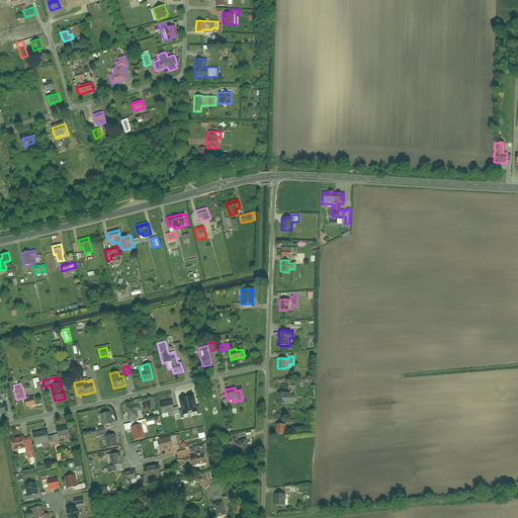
[(289,393),(277,393),(277,404),(293,404),(293,395),(289,395),(289,393)]
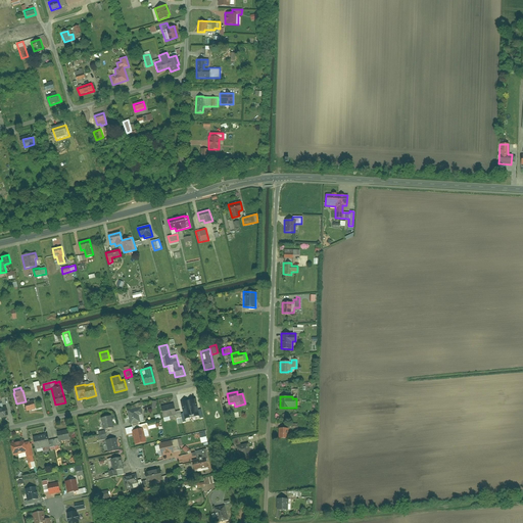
[(24,402),(26,412),(36,410),(34,400),(24,402)]
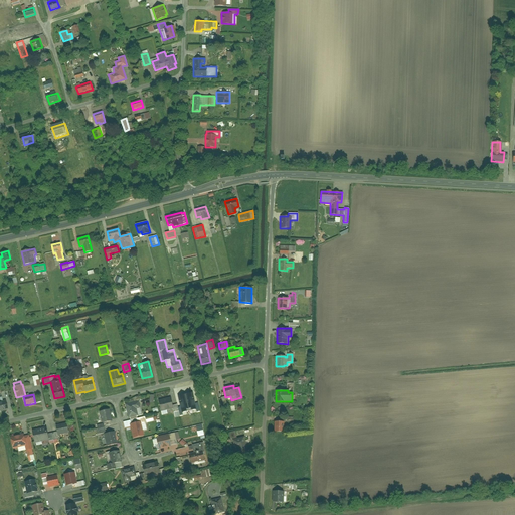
[(189,411),(196,410),(192,394),(185,395),(189,411)]
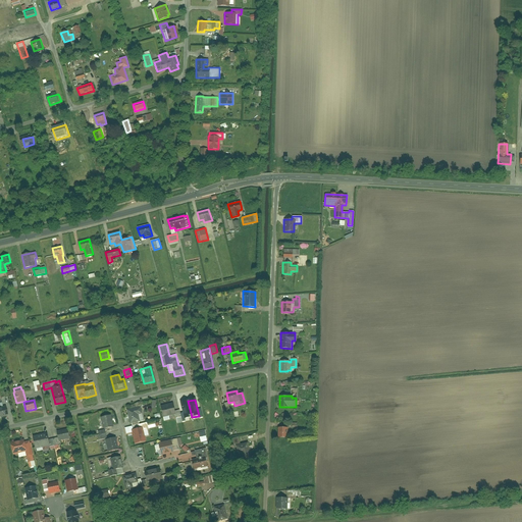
[(192,417),(188,401),(181,403),(185,419),(192,417)]
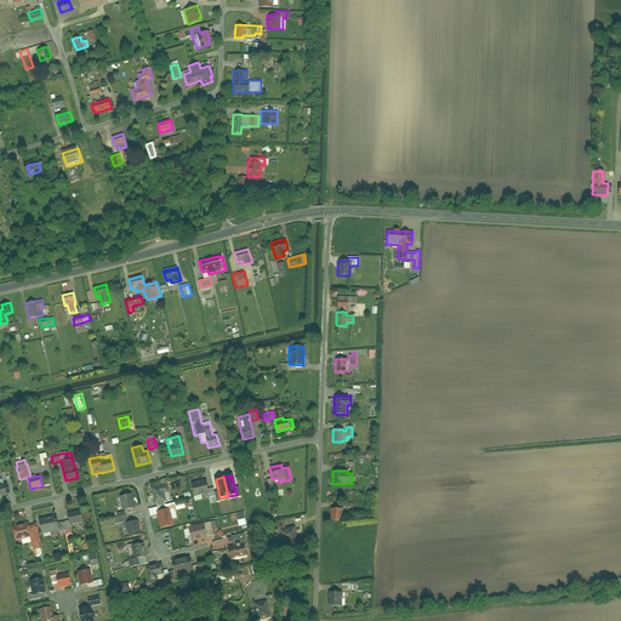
[(204,479),(191,483),(194,496),(208,493),(204,479)]
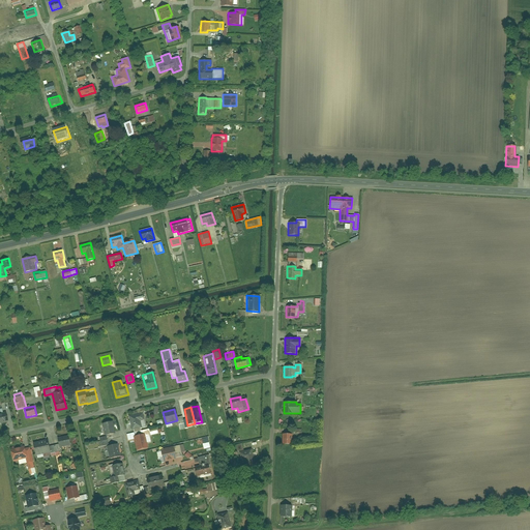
[(127,416),(130,430),(145,427),(142,413),(127,416)]
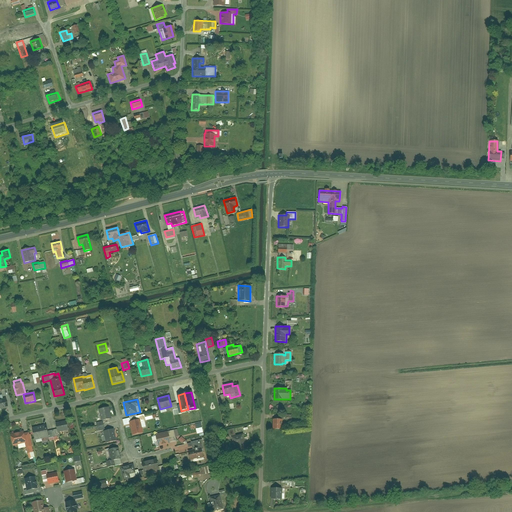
[(110,418),(108,407),(98,409),(100,420),(110,418)]
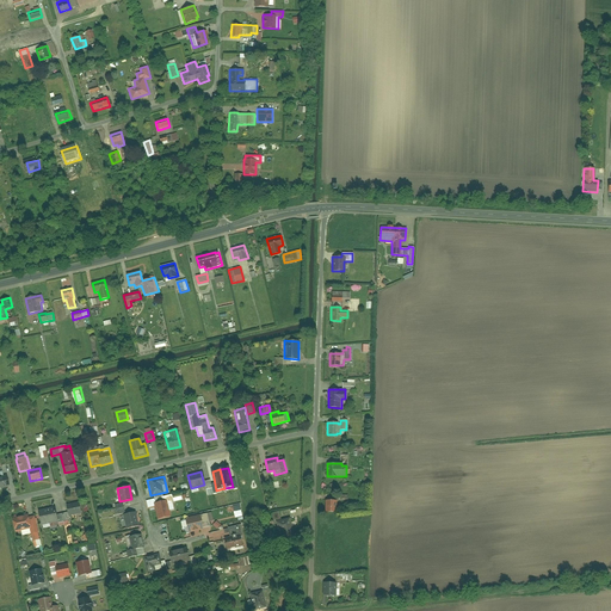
[(174,494),(171,495),(171,494),(161,497),(162,501),(153,504),(156,519),(170,516),(168,511),(173,511),(171,503),(172,501),(177,500),(174,494)]
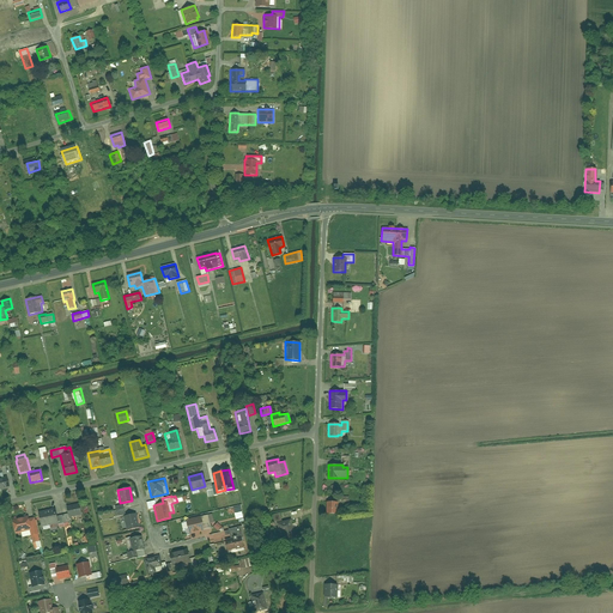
[(337,514),(337,502),(326,502),(326,514),(337,514)]
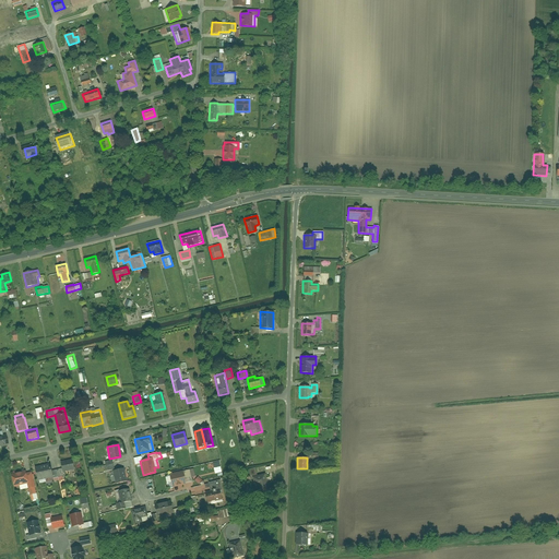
[(63,475),(63,472),(74,470),(72,459),(60,462),(62,468),(57,470),(58,477),(63,475)]
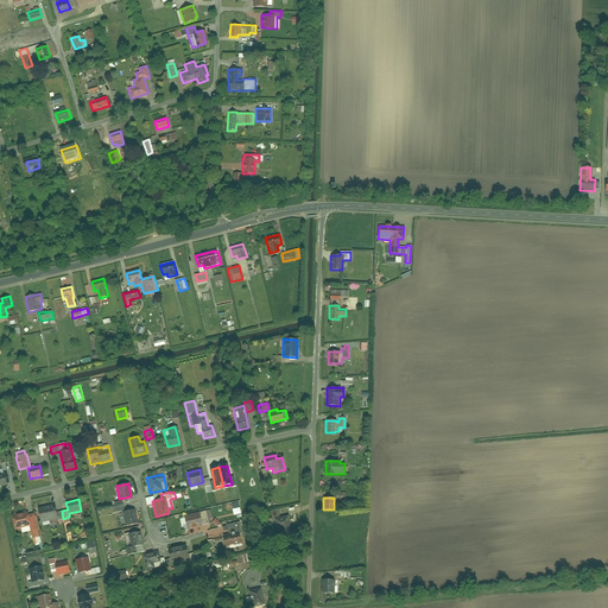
[(121,501),(113,502),(114,512),(122,510),(121,501)]
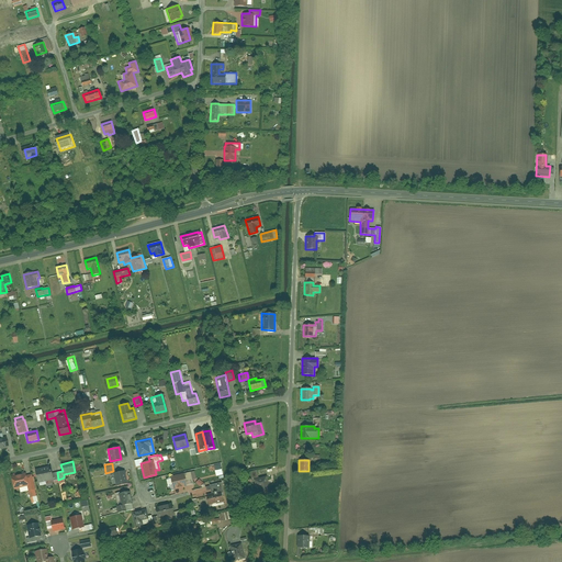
[(38,483),(54,480),(54,481),(58,480),(57,472),(52,473),(51,467),(35,470),(38,483)]
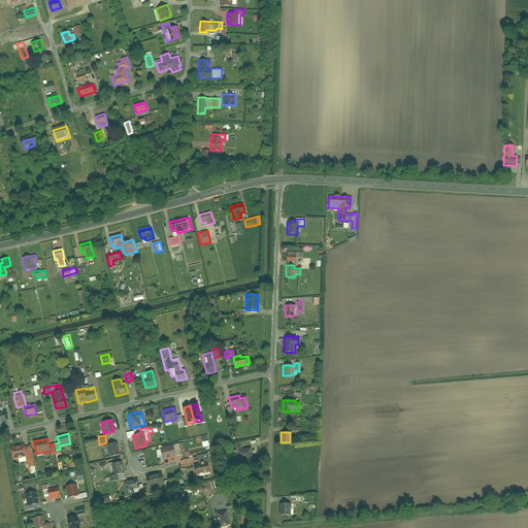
[(119,454),(116,442),(105,444),(108,456),(119,454)]
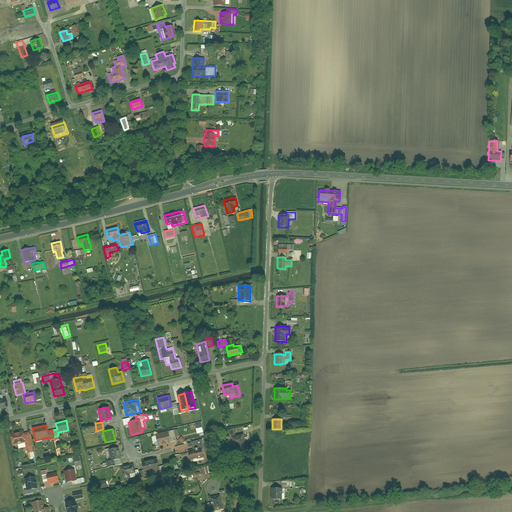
[(176,429),(169,431),(171,438),(178,436),(176,429)]
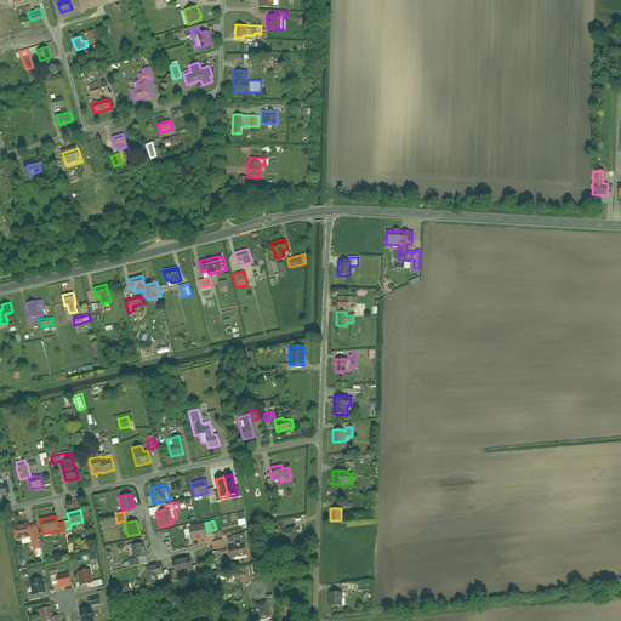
[(35,524),(29,525),(29,523),(13,527),(16,541),(30,537),(34,550),(41,548),(35,524)]
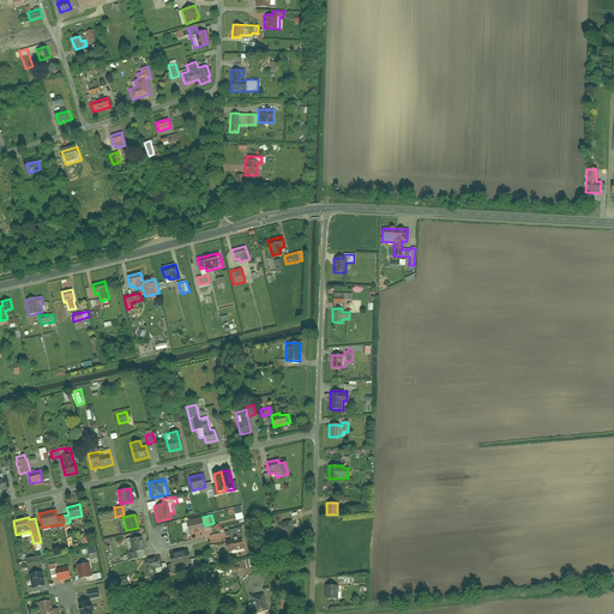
[(199,517),(185,522),(188,535),(203,531),(199,517)]
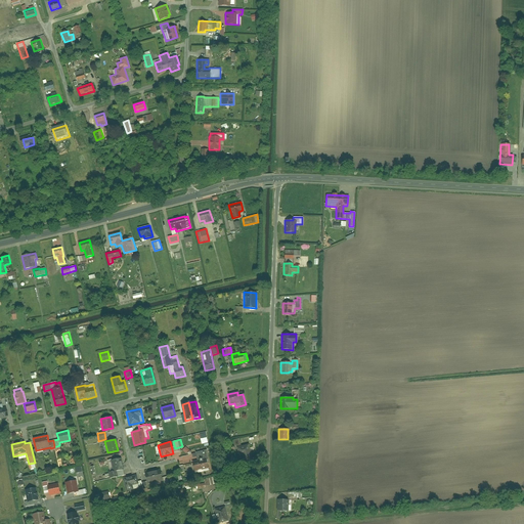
[(248,444),(235,447),(238,456),(241,456),(243,463),(252,461),(248,444)]
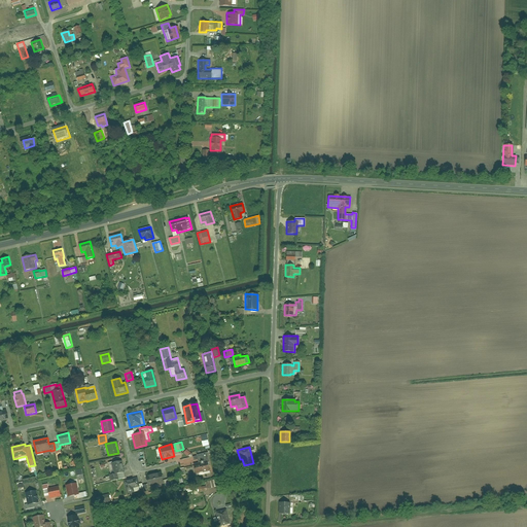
[(196,455),(198,462),(192,464),(196,473),(208,470),(206,461),(208,460),(206,452),(196,455)]
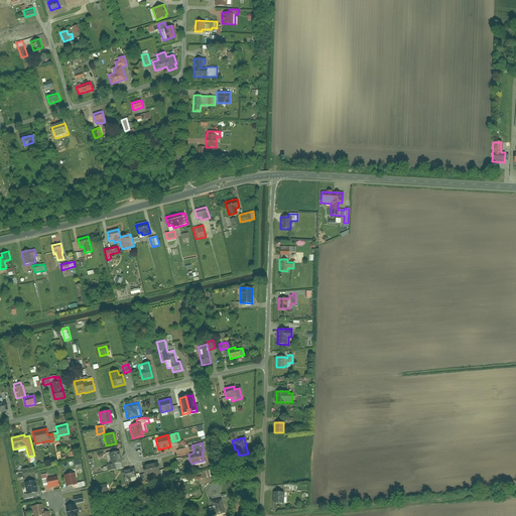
[(122,468),(117,449),(105,453),(108,465),(106,465),(106,467),(103,468),(103,471),(107,470),(107,471),(122,468)]
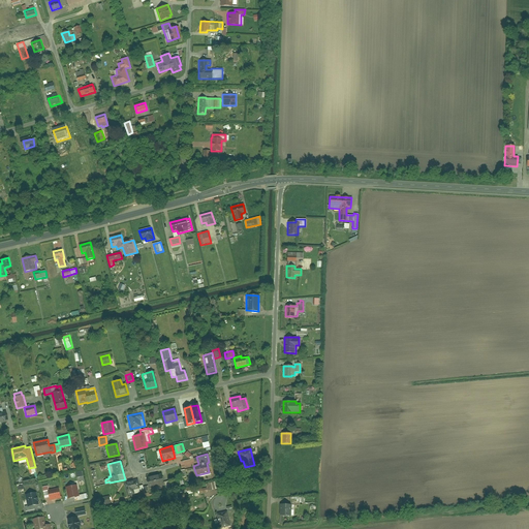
[(184,477),(195,475),(193,468),(183,471),(184,477)]
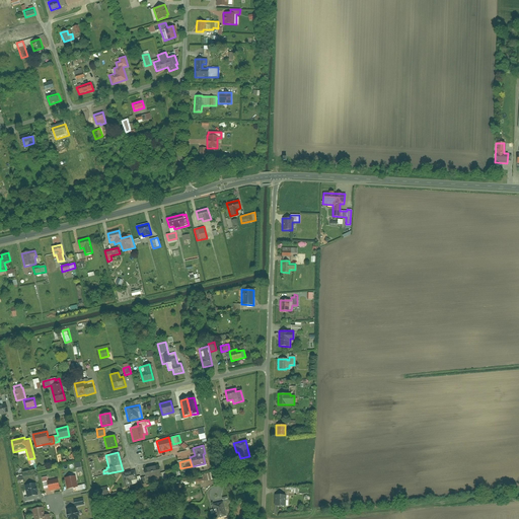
[(158,464),(142,468),(145,477),(160,474),(158,464)]
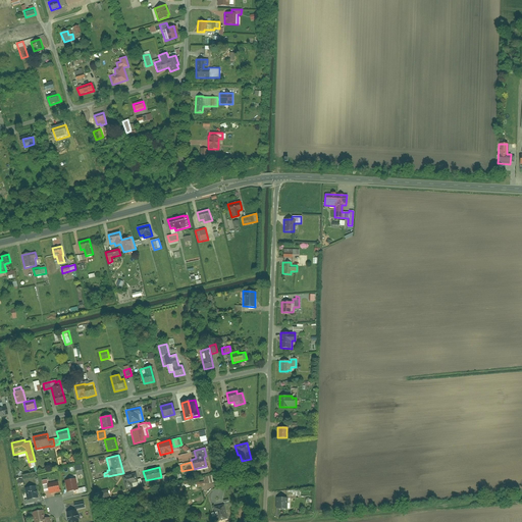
[(135,473),(121,476),(125,488),(132,487),(131,483),(138,482),(135,473)]
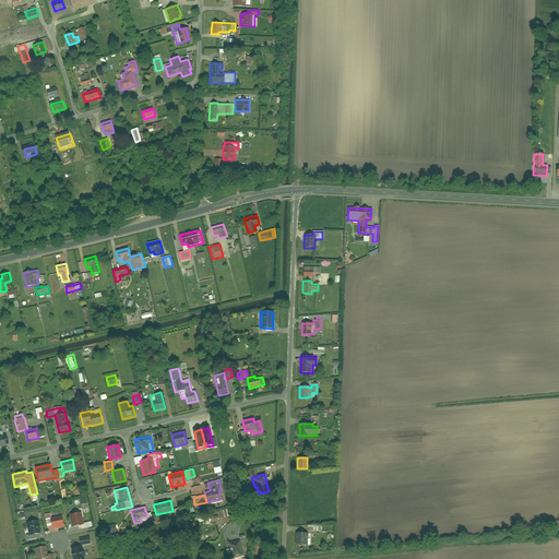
[(72,527),(79,525),(79,530),(90,527),(88,522),(84,523),(81,511),(70,514),(72,527)]
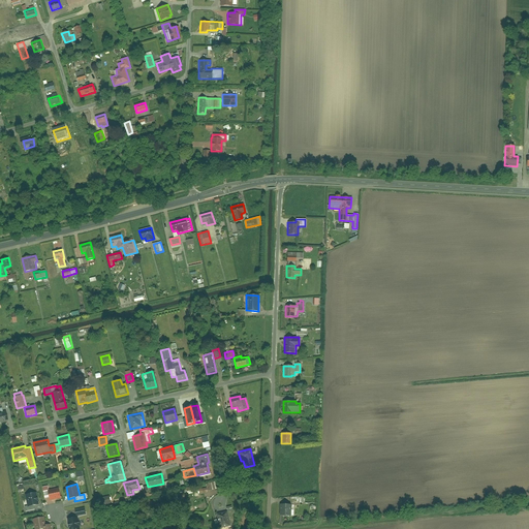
[(44,498),(50,497),(51,500),(60,498),(58,488),(49,490),(48,486),(42,487),(44,498)]
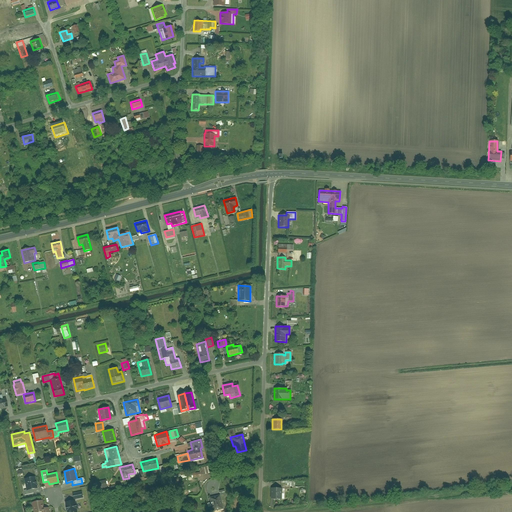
[(33,493),(33,489),(37,488),(35,476),(24,479),(25,484),(22,485),(25,495),(33,493)]
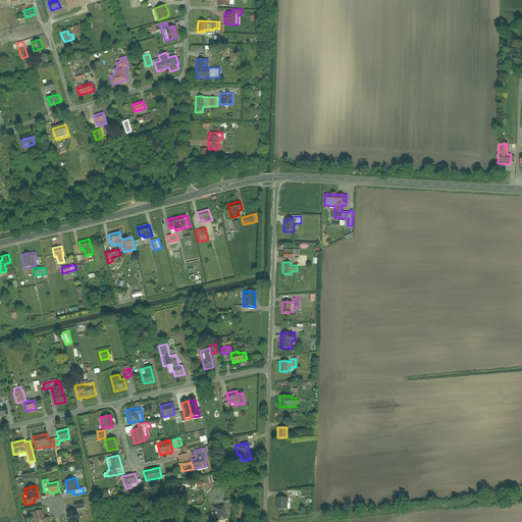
[(108,489),(98,491),(100,499),(110,496),(108,489)]
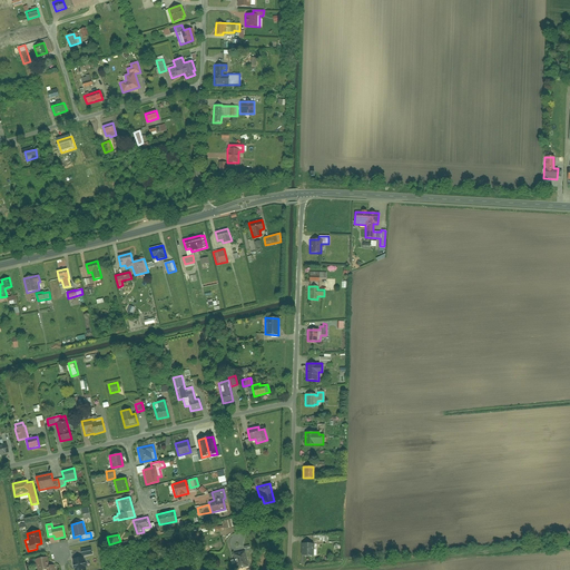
[(313,556),(313,543),(302,543),(301,556),(313,556)]
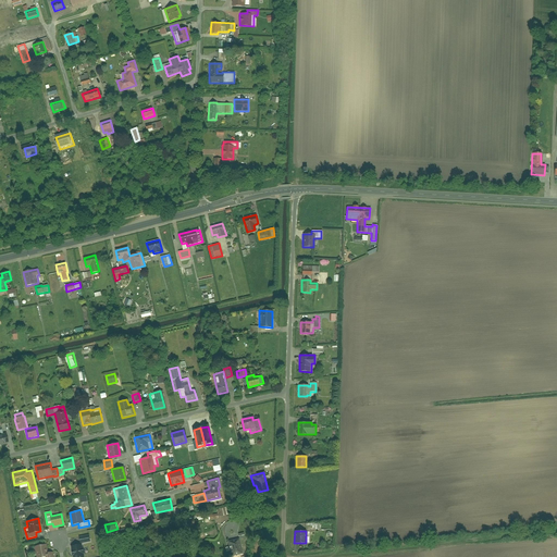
[(240,554),(236,539),(226,542),(231,556),(240,554)]
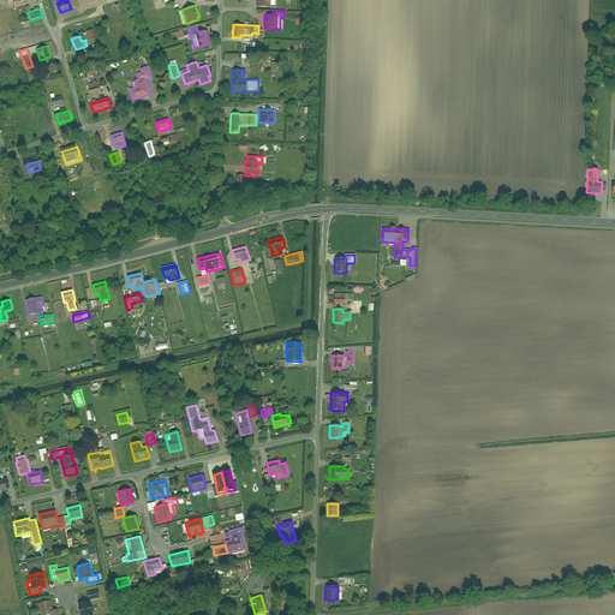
[(59,614),(58,609),(53,610),(51,601),(39,603),(40,614),(48,614),(51,614),(49,614),(59,614)]
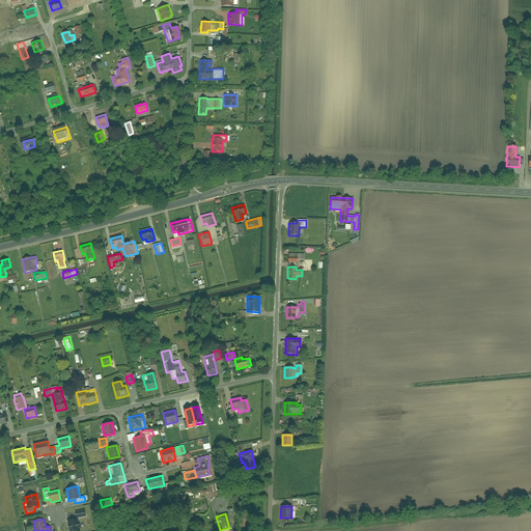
[(80,530),(78,519),(67,521),(70,530),(80,530)]
